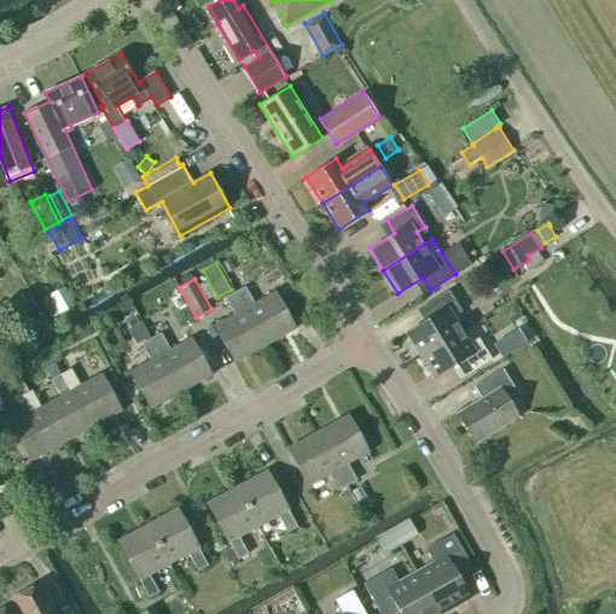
[(65,285),(42,297),(42,298),(53,316),(76,303),(65,285)]
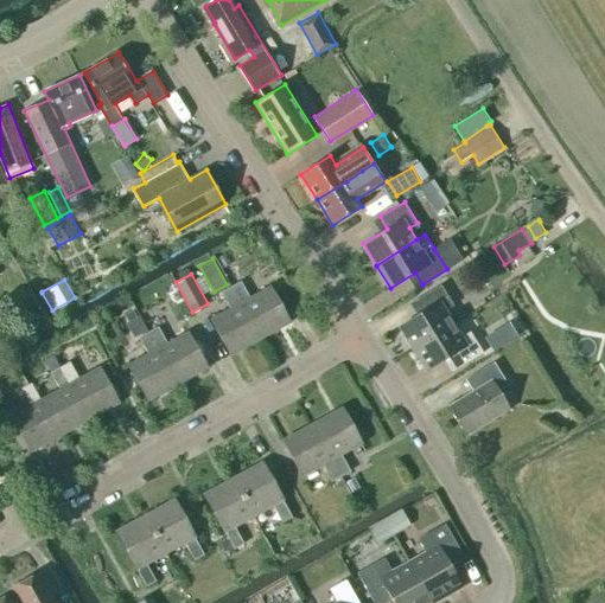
[(233,286),(262,338),(291,321),(272,286),(252,296),(242,280),(233,286)]
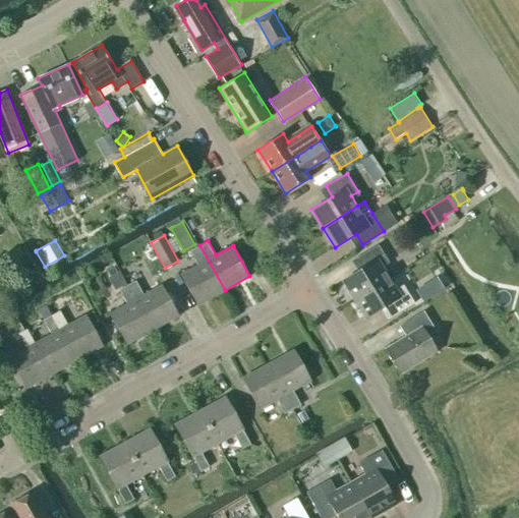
[(355,298),(391,277),(384,266),(390,262),(379,243),(357,256),(364,267),(344,280),(355,298)]
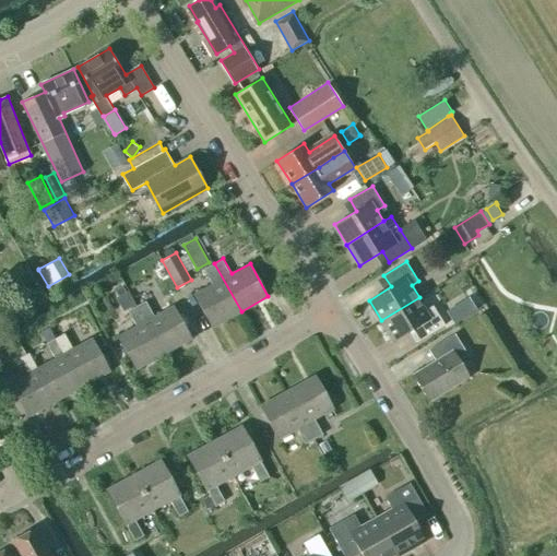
[(213,327),(241,311),(214,263),(205,268),(214,283),(196,294),(213,327)]
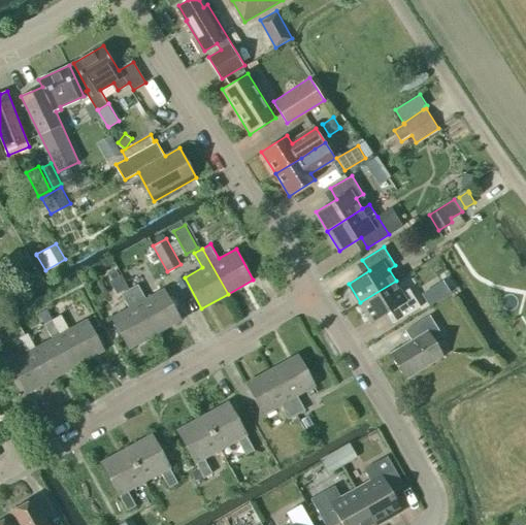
[(129,286),(123,273),(110,281),(117,293),(129,286)]
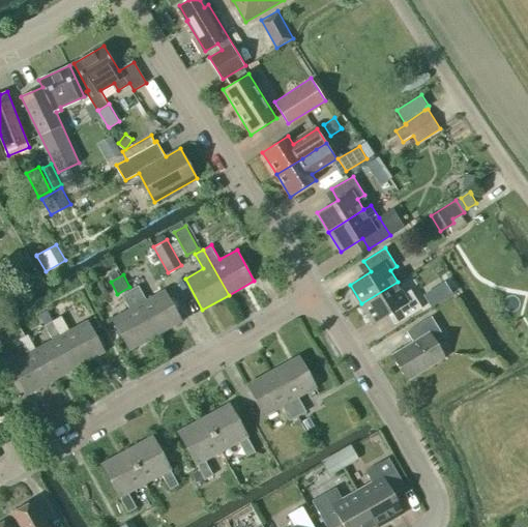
[(398,282),(361,303),(373,323),(394,310),(401,320),(430,302),(418,284),(404,292),(398,282)]
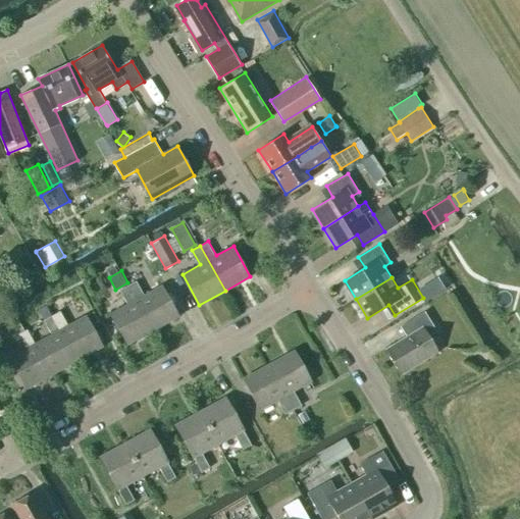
[(128,284),(154,329),(179,315),(162,284),(145,295),(137,280),(128,284)]
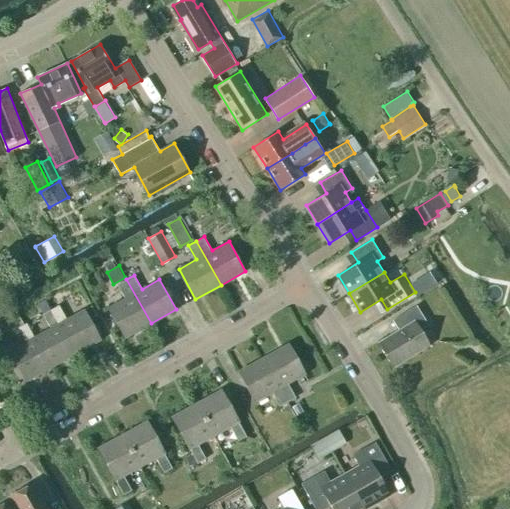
[(126,337),(151,323),(126,279),(119,284),(126,298),(109,307),(126,337)]
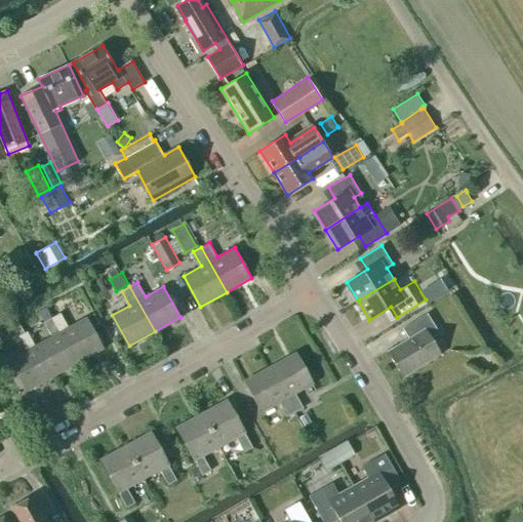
[(404,376),(441,353),(432,337),(440,332),(428,312),(404,327),(410,337),(389,351),(404,376)]
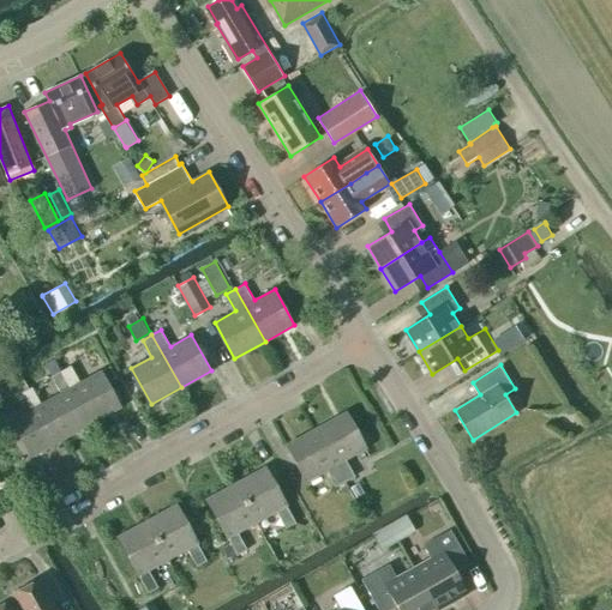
[(64,370),(93,423),(121,408),(101,370),(81,382),(72,366),(64,370)]
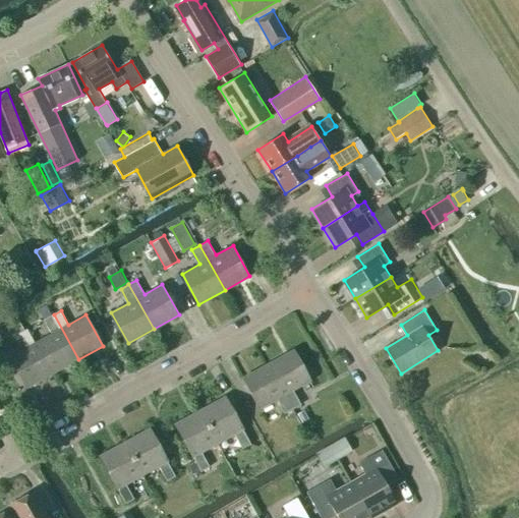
[(54,372),(78,359),(54,314),(45,319),(53,333),(37,342),(54,372)]
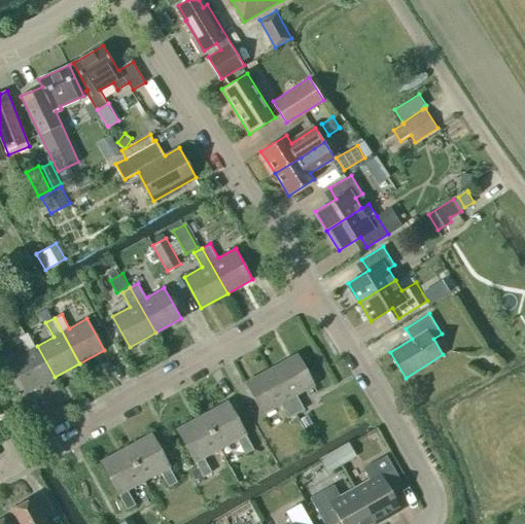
[(55,377),(37,346),(36,347),(28,333),(20,337),(28,351),(9,361),(27,392),(55,377)]
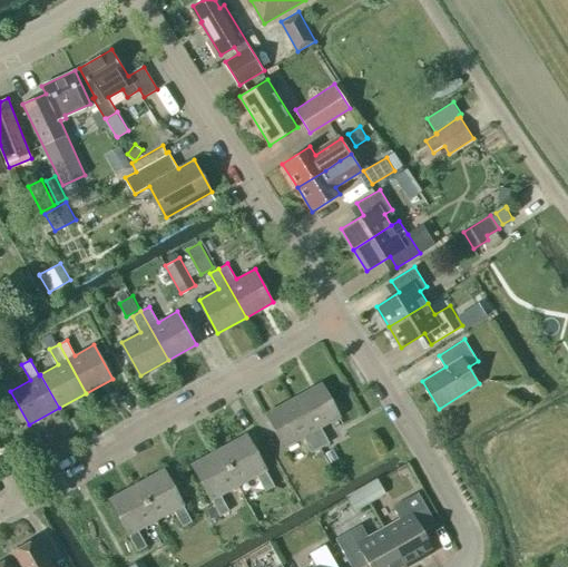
[(294,398),(321,447),(330,442),(321,427),(341,417),(322,383),(294,398)]
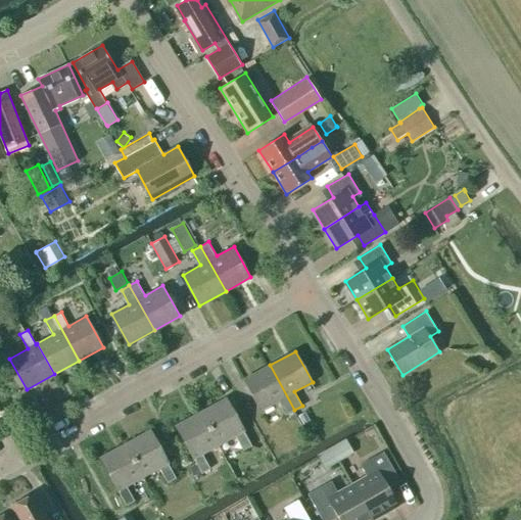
[(286,415),(294,410),(270,365),(244,379),(261,410),(278,400),(286,415)]
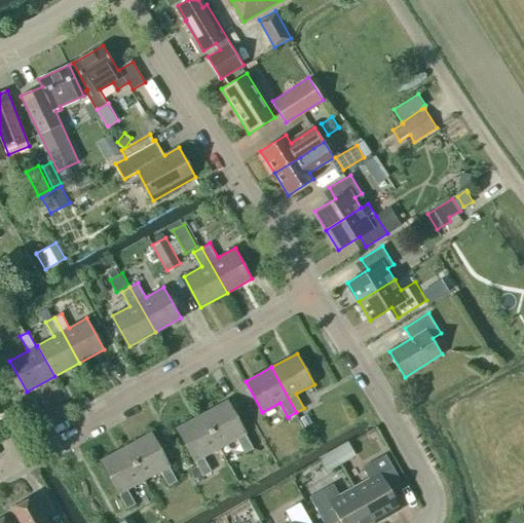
[(202,413),(221,446),(237,438),(245,452),(254,447),(227,400),(202,413)]
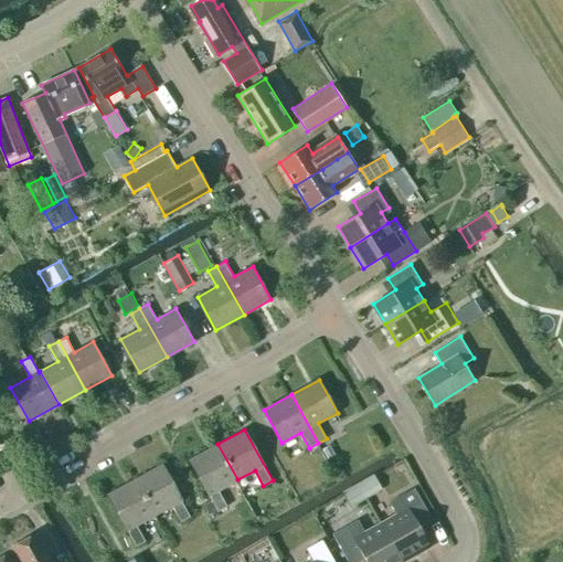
[(219,490),(237,479),(218,444),(190,458),(219,510),(227,506),(219,490)]
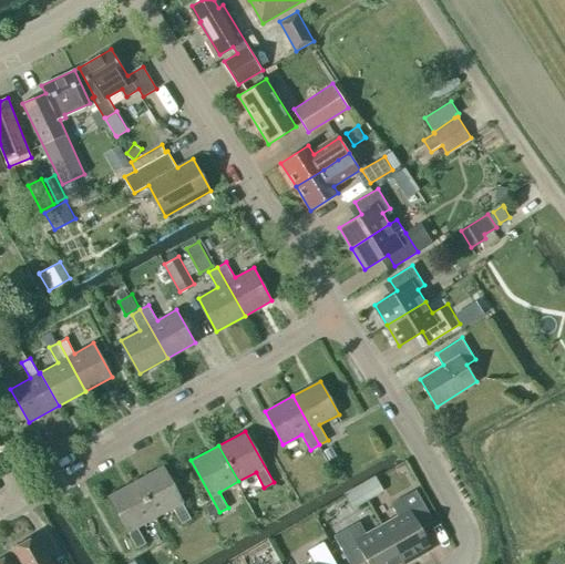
[(331,445),(325,449),(330,459),(337,454),(331,445)]
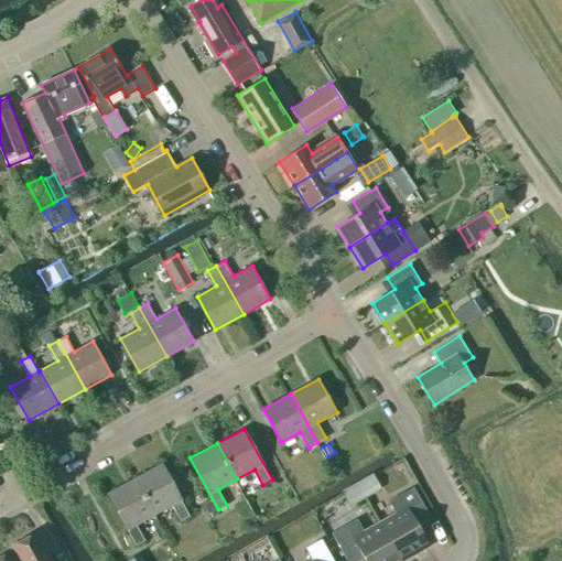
[(136,477),(155,514),(173,504),(182,519),(191,515),(162,463),(136,477)]
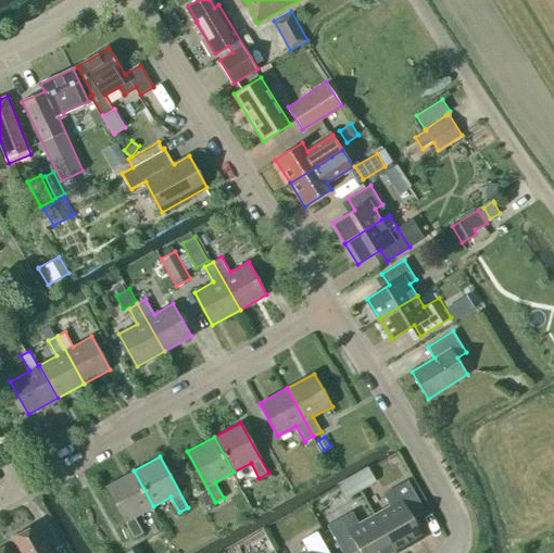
[(368,465),(352,474),(361,489),(377,480),(368,465)]
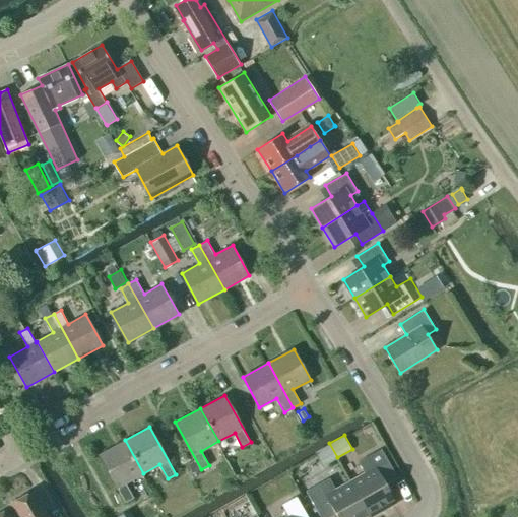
[(126,482),(143,473),(125,440),(100,454),(126,502),(134,498),(126,482)]
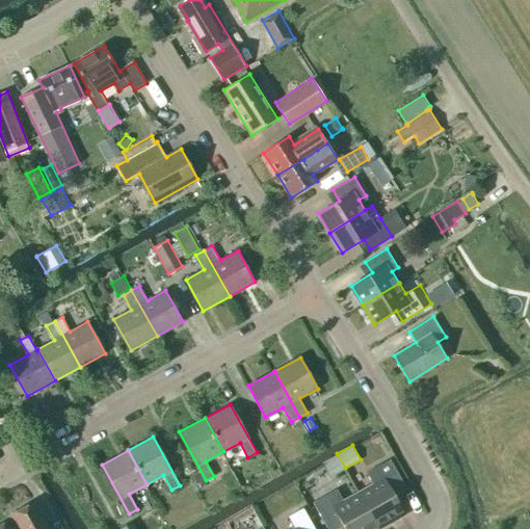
[(359,492),(379,528),(405,514),(395,496),(407,488),(391,458),(367,472),(374,483),(359,492)]
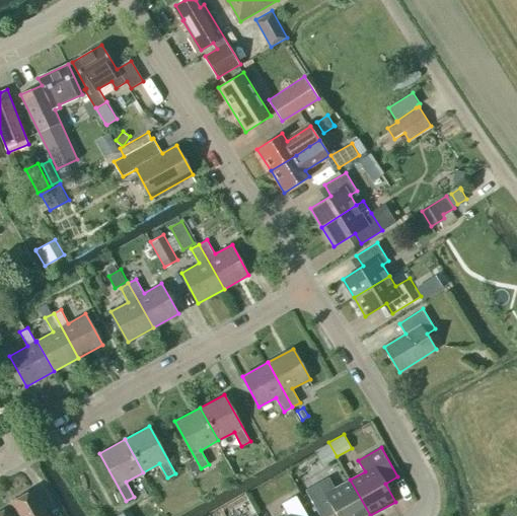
[(329,476),(318,483),(306,490),(320,515),(327,515),(336,512),(338,515),(369,515),(370,515),(350,480),(336,488),(329,476)]
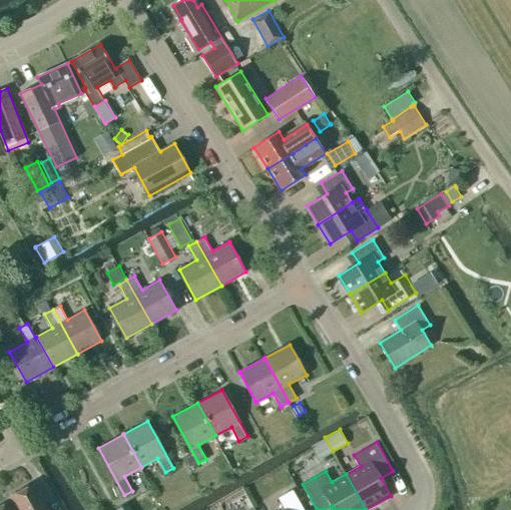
[(49,509),(34,484),(11,498),(18,509),(49,509)]
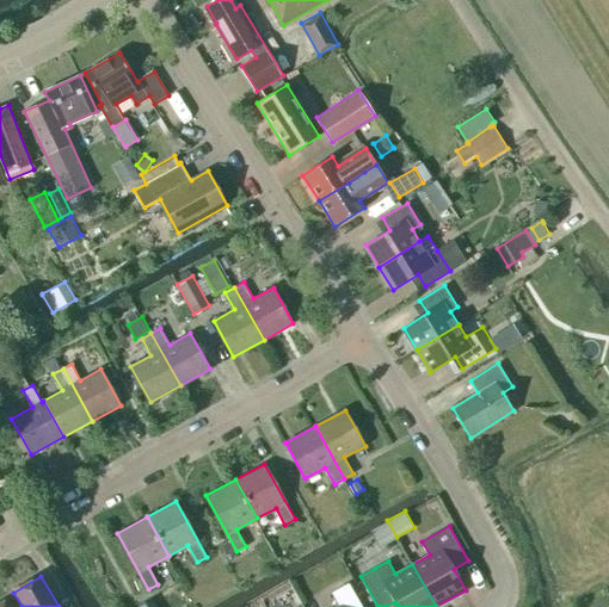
[(337,606),(363,606),(349,582),(332,592),(340,606),(337,606)]
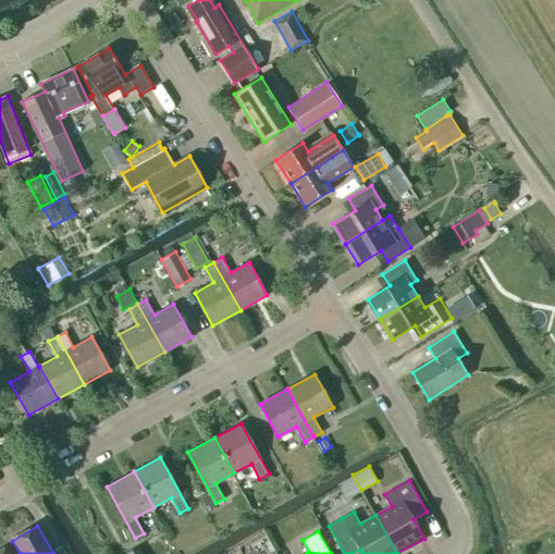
[(0,553),(16,553),(12,544),(0,551),(0,553)]
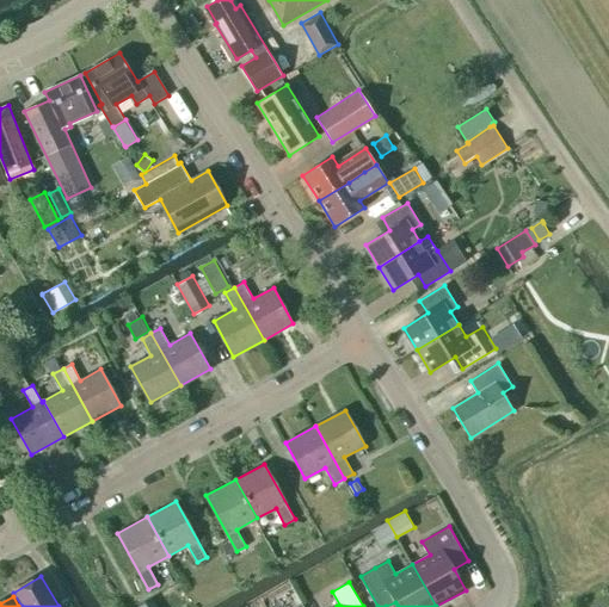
[(136,606),(159,606),(153,596),(136,606)]
